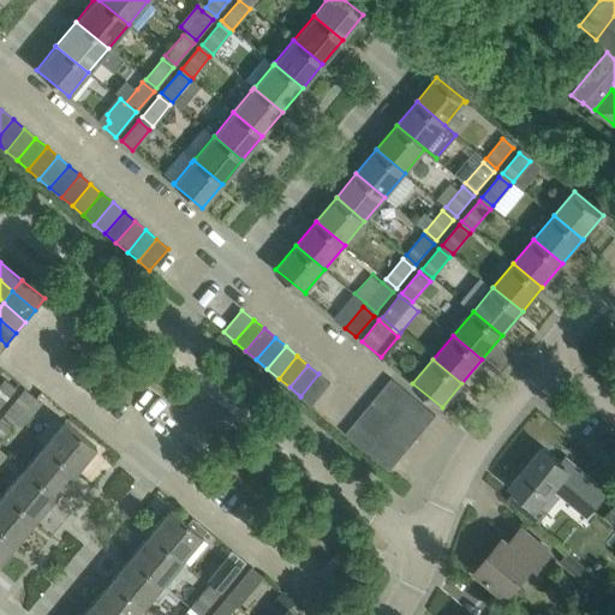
[(300,396),(311,406),(330,383),(318,374),(300,396)]
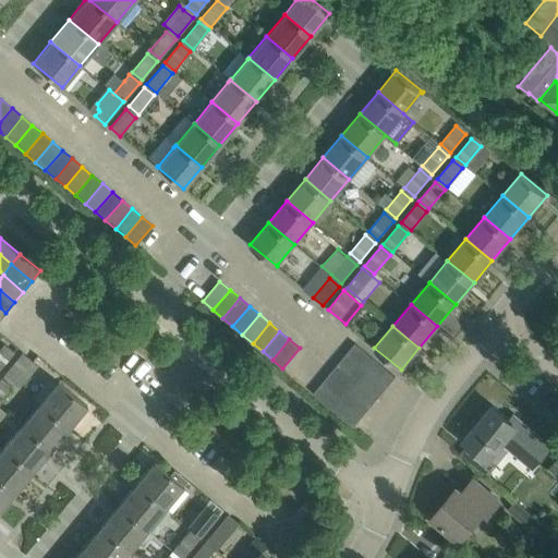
[(0,370),(14,352),(3,343),(0,348),(0,370)]
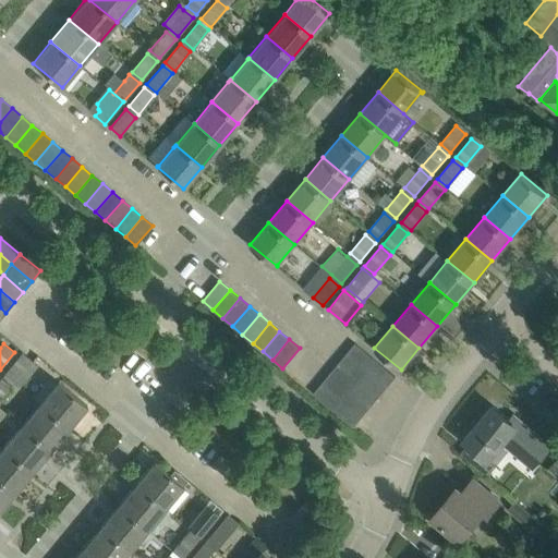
[(366,371),(375,360),(355,343),(347,353),(366,371)]
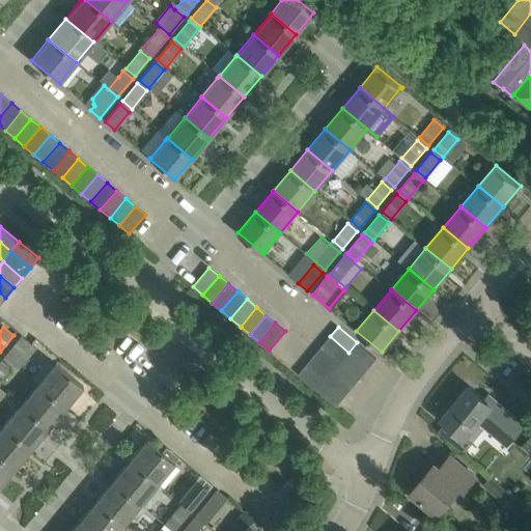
[(35,348),(30,343),(21,336),(4,356),(18,368),(35,348)]
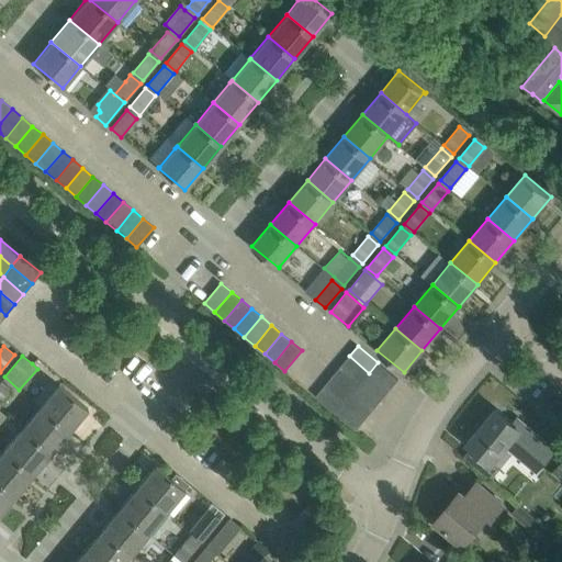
[(361,383),(369,373),(349,356),(340,366),(361,383)]
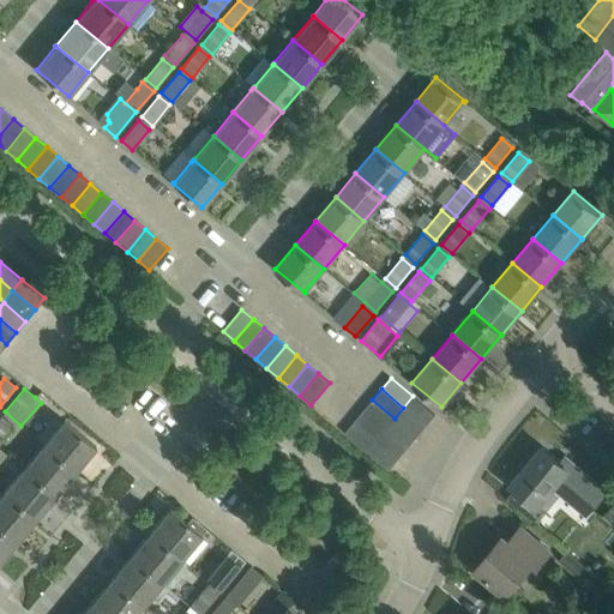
[(426,426),(434,415),(435,415),(413,396),(403,408),(426,426)]
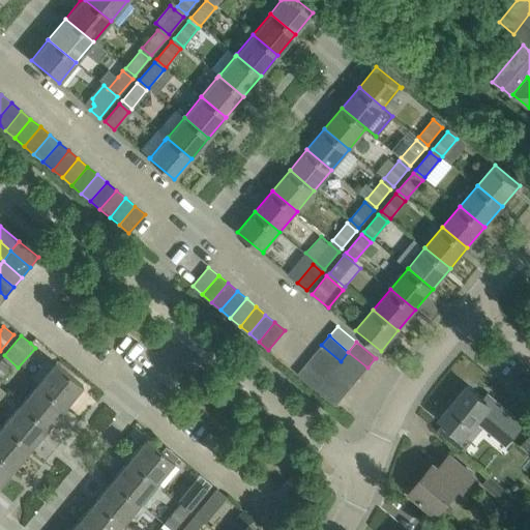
[(332,371),(341,361),(321,345),(314,354),(332,371)]
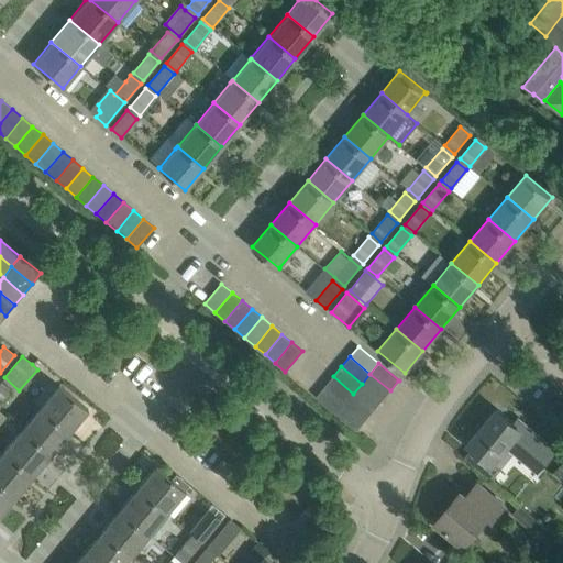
[(382,400),(390,390),(370,374),(362,384),(382,400)]
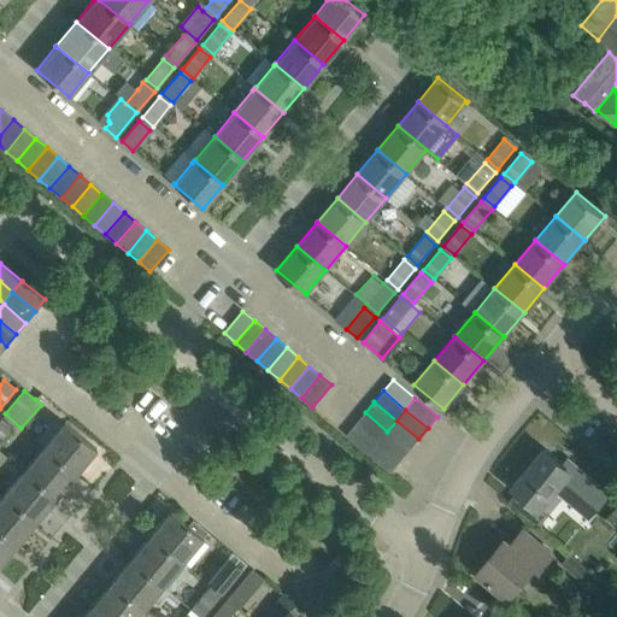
[(377,442),(387,432),(365,412),(356,424),(377,442)]
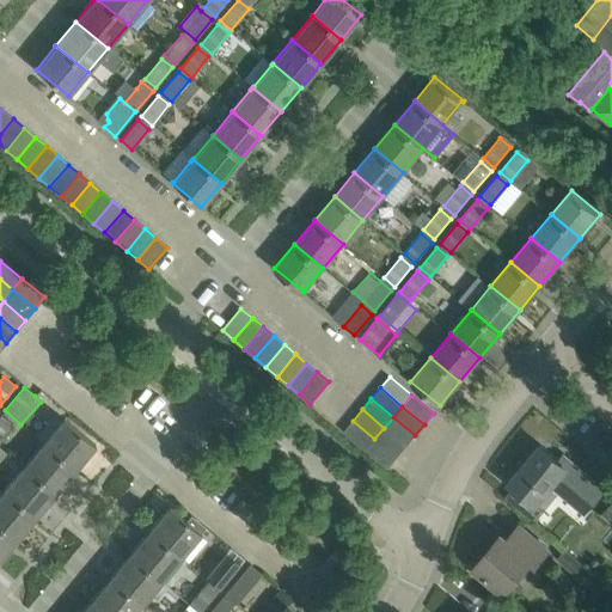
[(0,438),(12,423),(1,414),(0,415),(0,438)]
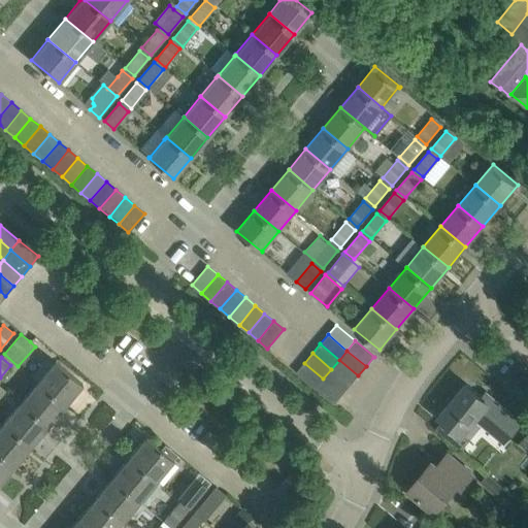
[(350,385),(358,375),(339,360),(331,369),(350,385)]
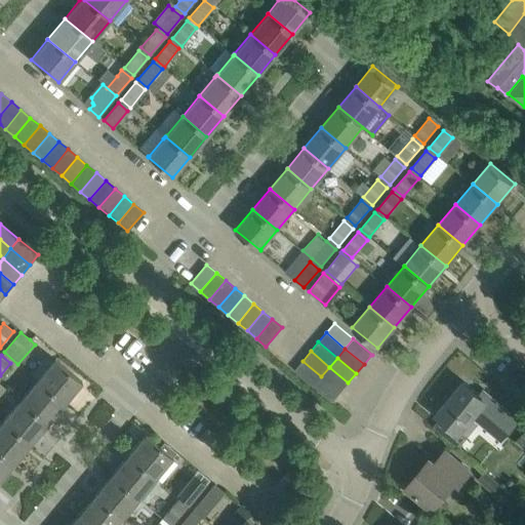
[(37,379),(65,403),(82,381),(54,359),(37,379)]
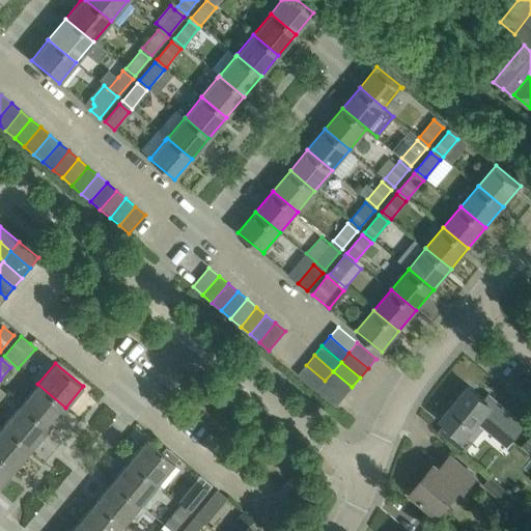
[(317,390),(325,381),(306,365),(298,374),(317,390)]
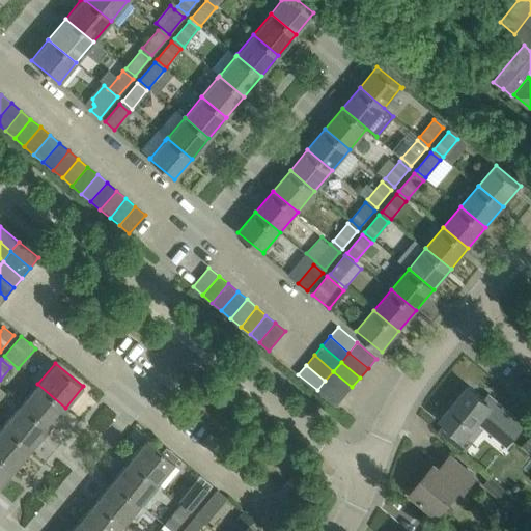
[(344,396),(352,387),(333,371),(325,381),(344,396)]
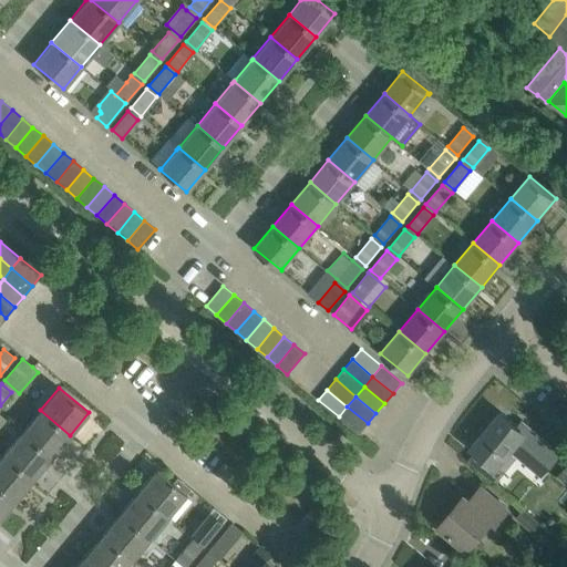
[(359,434),(368,423),(347,406),(339,416),(359,434)]
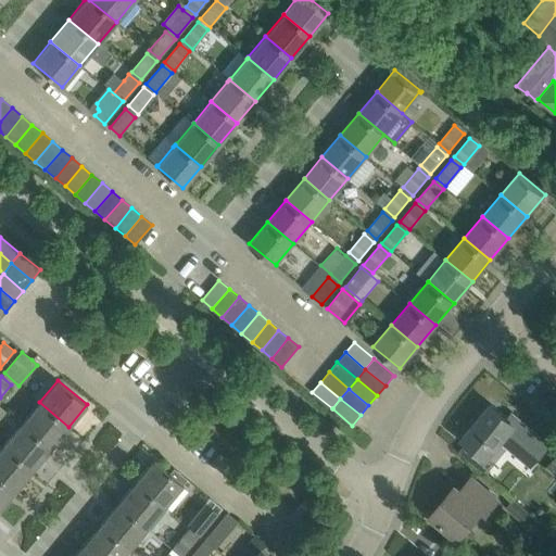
[(50,449),(68,427),(39,402),(21,424),(50,449)]
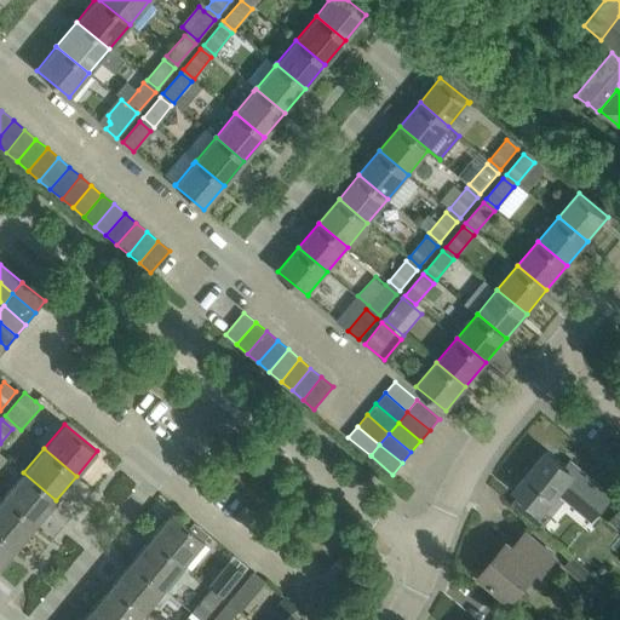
[(547,451),(516,489),(530,501),(521,512),(541,529),(551,517),(544,511),(560,492),(592,518),(612,497),(570,461),(566,466),(547,451)]
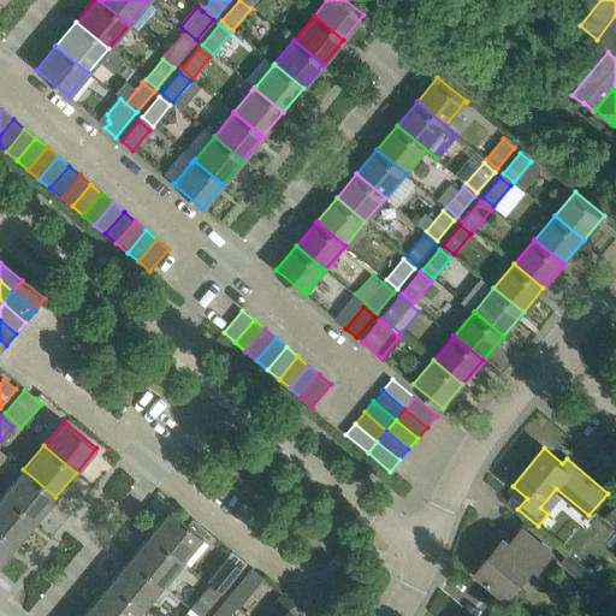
[(35,521),(55,497),(23,469),(3,493),(35,521)]
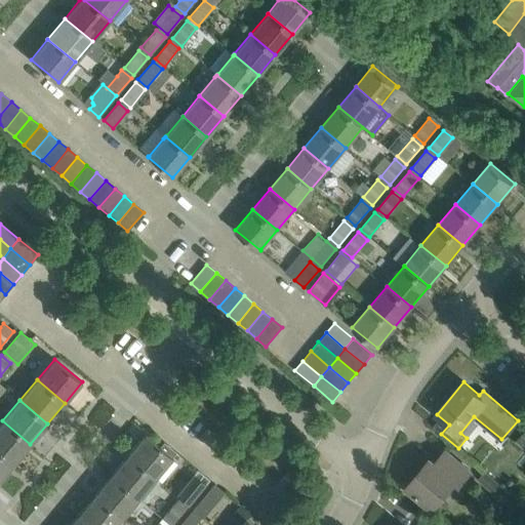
[(0,452),(13,465),(30,444),(2,420),(0,422),(0,452)]
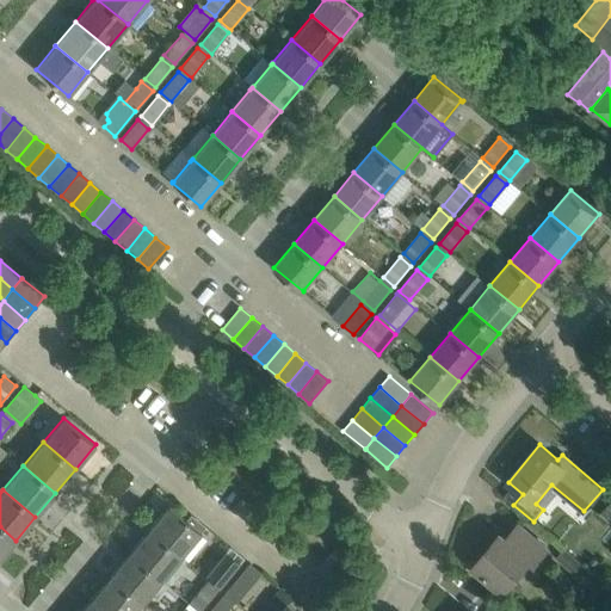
[(148,530),(180,556),(201,532),(205,526),(190,514),(185,519),(168,505),(148,530)]
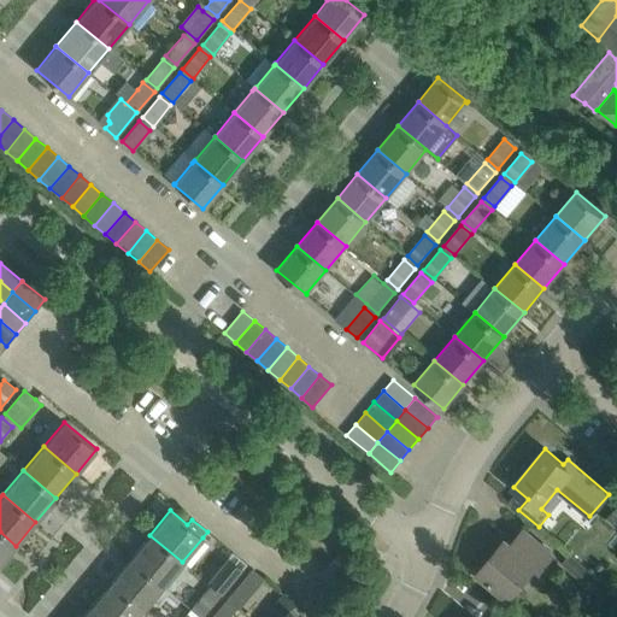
[(505,539),(477,573),(507,598),(534,566),(539,570),(553,553),(523,529),(511,544),(505,539)]
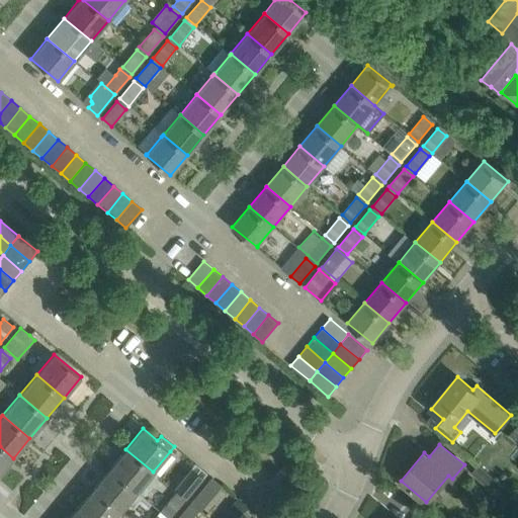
[(0,472),(13,458),(0,446),(0,472)]
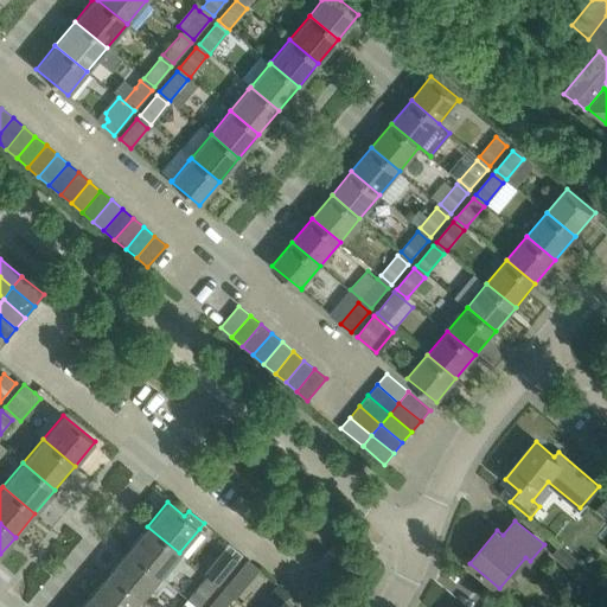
[(159,576),(179,553),(147,526),(128,550),(159,576)]
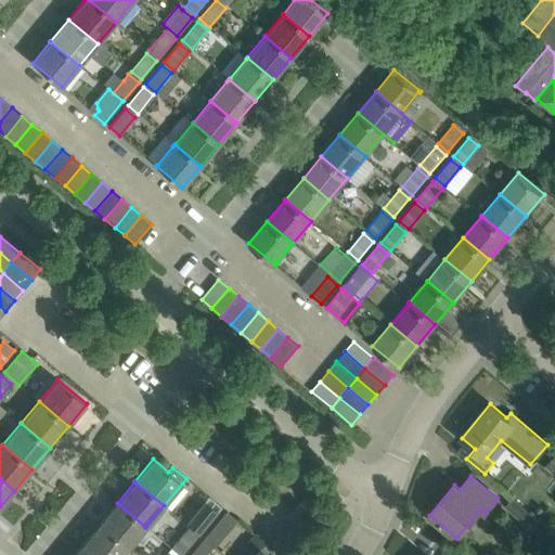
[(512,498),(505,506),(523,521),(529,513),(512,498)]
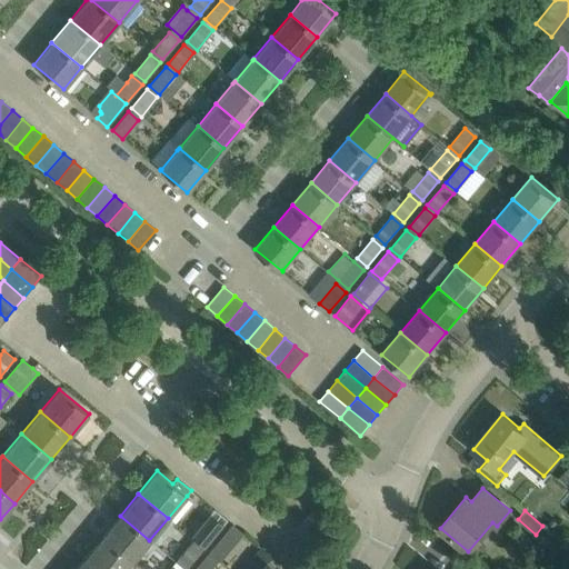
[(131,562),(149,540),(120,516),(101,538),(131,562)]
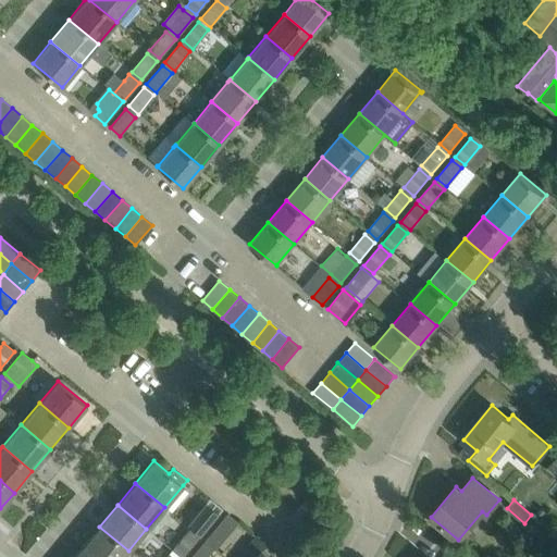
[(189,528),(200,536),(215,519),(205,510),(189,528)]
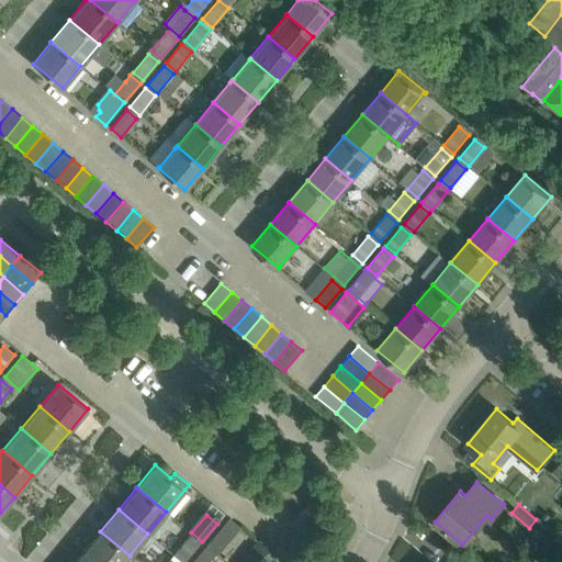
[(217,555),(240,527),(229,517),(206,546),(216,553),(217,555)]
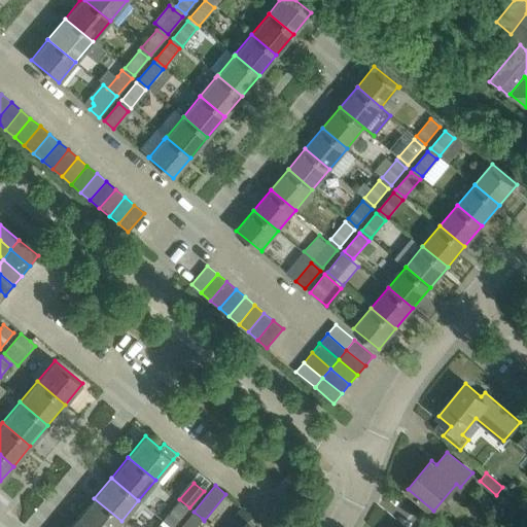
[(86,526),(116,526),(121,521),(94,498),(76,519),(86,526)]
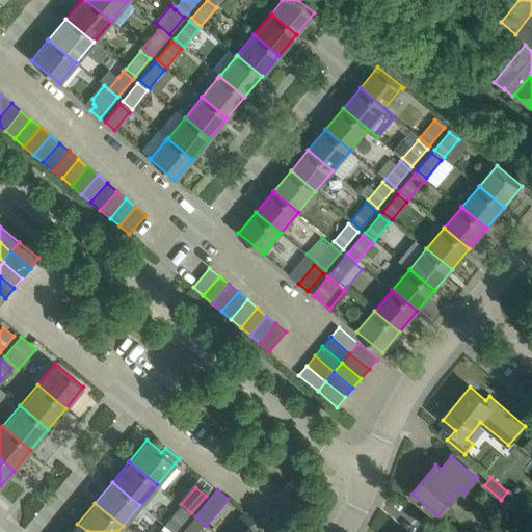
[(175,531),(191,512),(181,504),(163,526),(170,531),(175,531)]
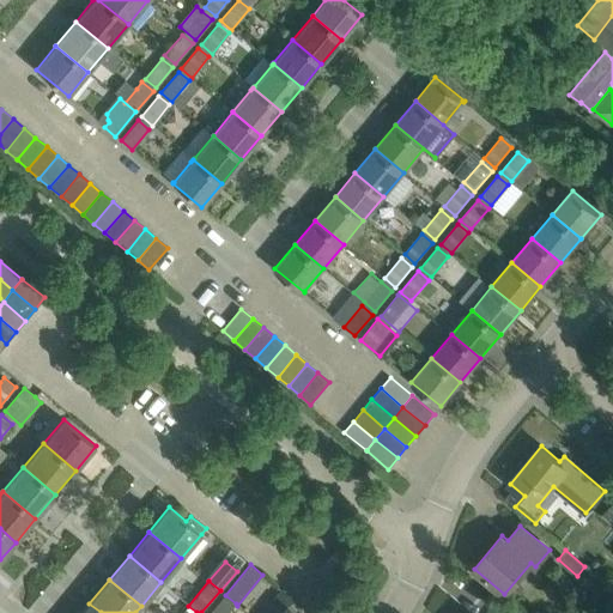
[(296,612),(287,605),(292,600),(281,590),(267,607),(274,612),(296,612)]
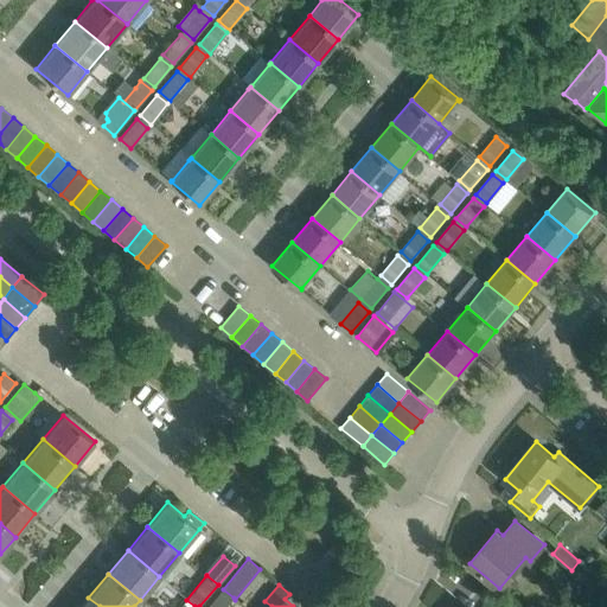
[(225,606),(234,598),(223,589),(208,606),(225,606)]
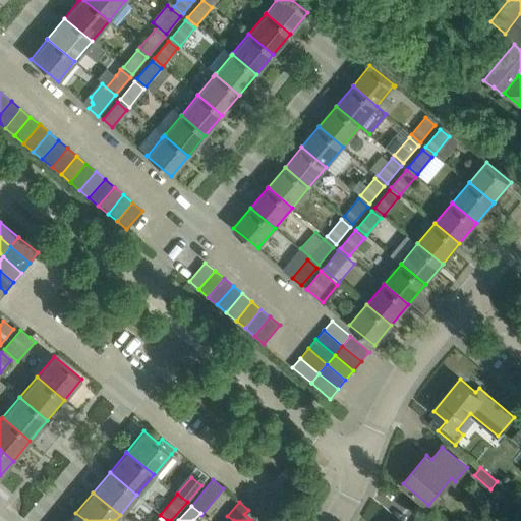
All buildings are outlined.
